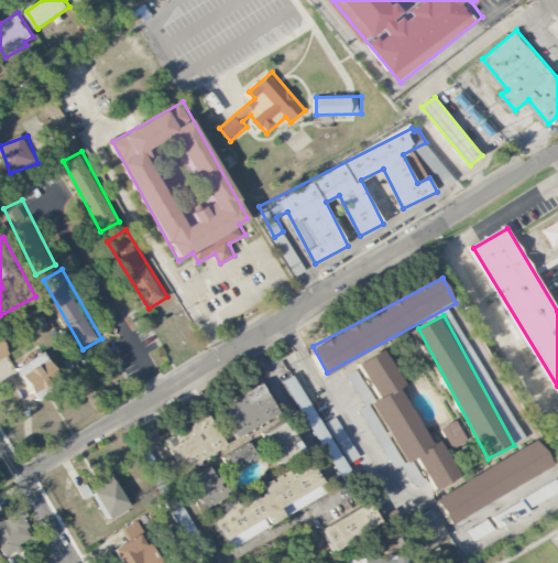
[(0,337),(0,359),(11,355),(3,336),(0,337)]
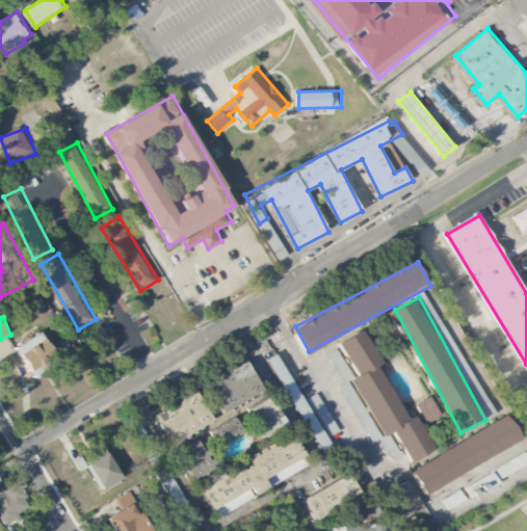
[(437,449),(418,414),(410,418),(380,365),(385,363),(367,328),(341,342),(353,365),(343,371),(350,383),(354,380),(385,435),(395,430),(413,461),(437,449)]
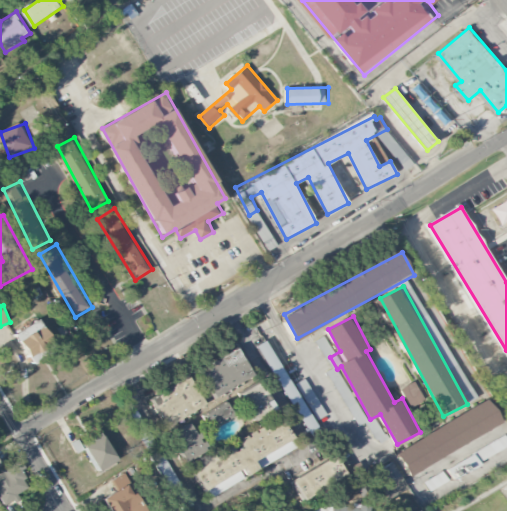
[(17,333),(34,364),(59,350),(42,319),(17,333)]
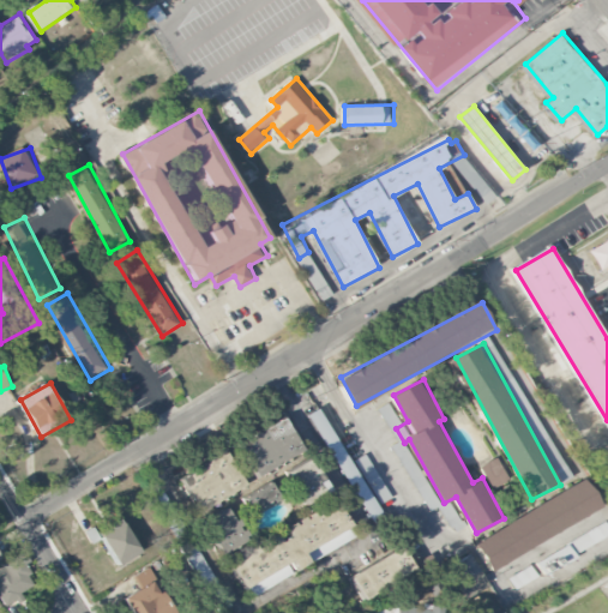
[(307,452),(289,418),(242,442),(260,476),(307,452)]
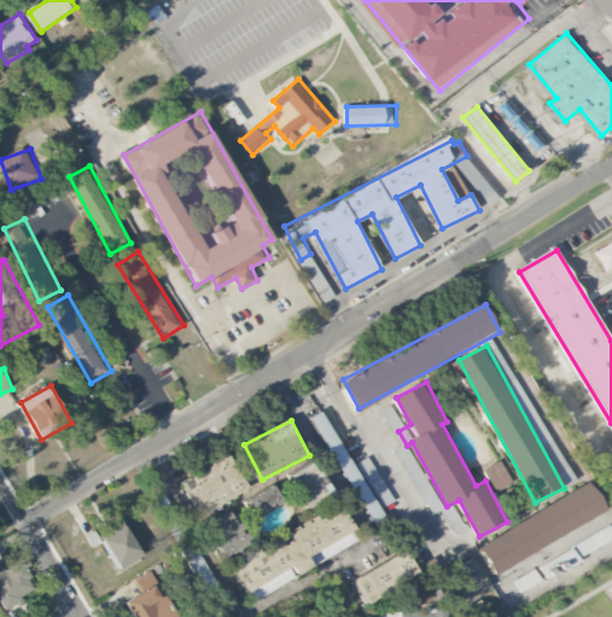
[(186,481),(205,516),(217,510),(214,504),(219,500),(221,506),(252,489),(233,455),(186,481)]
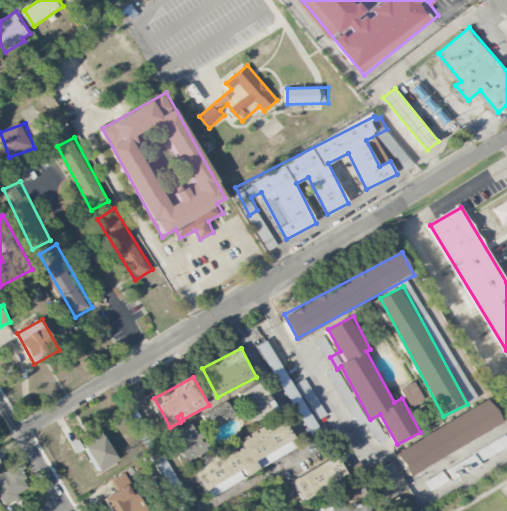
[(404,387),(415,407),(428,399),(418,380),(404,387)]
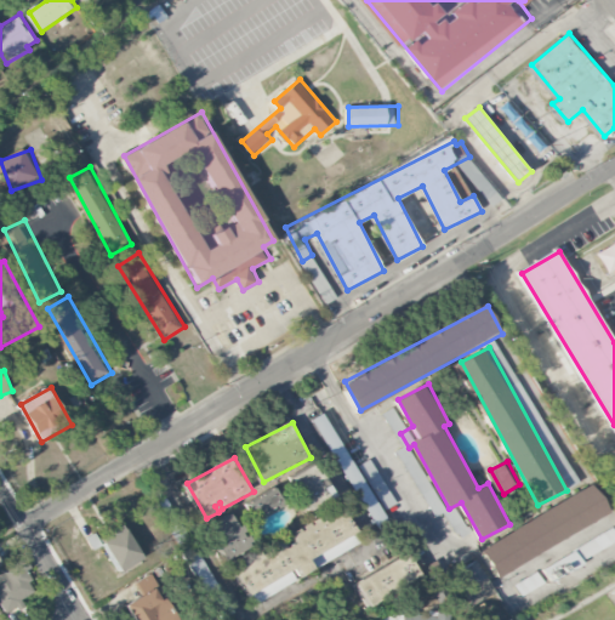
[(336,499),(323,462),(294,475),(307,510),(336,499)]
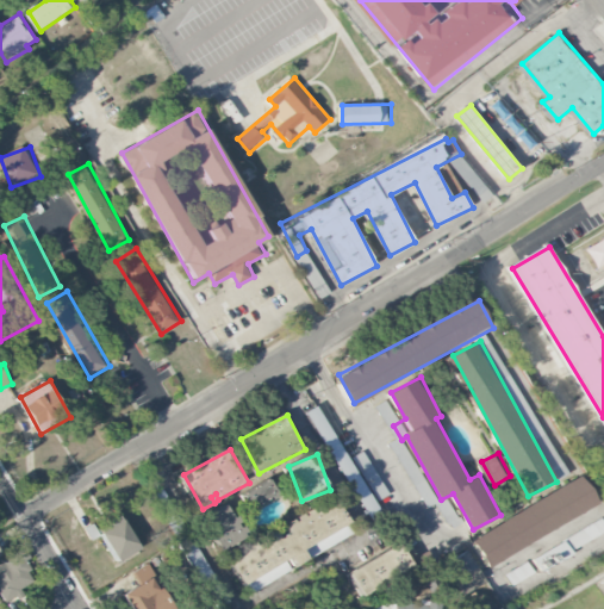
[(282,492),(273,478),(246,496),(255,510),(282,492)]
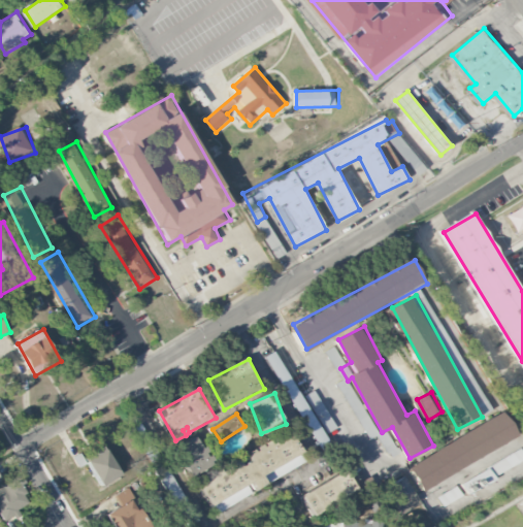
[(423,488),(520,438),(507,414),(411,464),(423,488)]
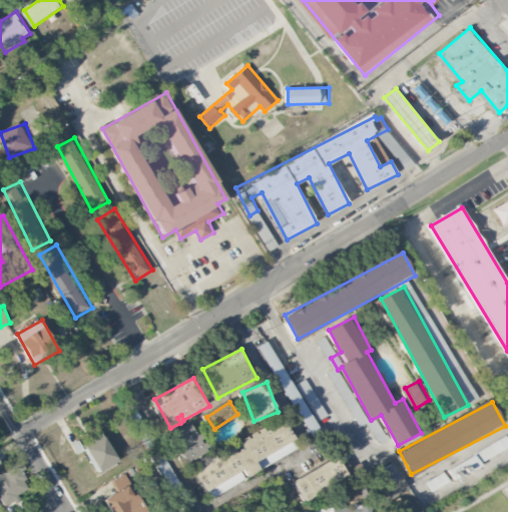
[(391,439),(378,417),(372,421),(367,412),(358,417),(363,426),(370,422),(382,444),(391,439)]
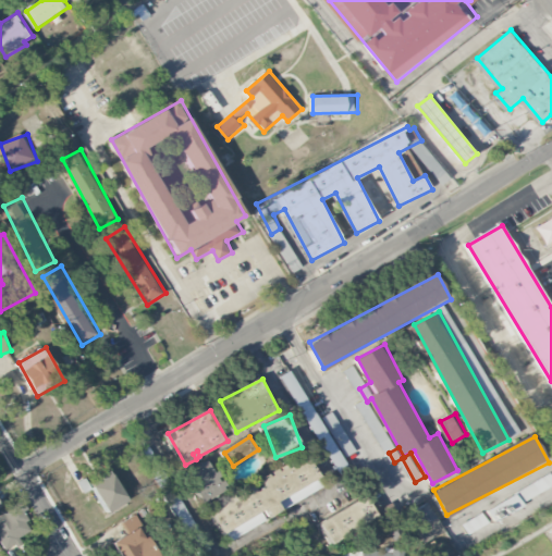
[(328,489),(308,452),(262,477),(268,486),(259,491),(255,483),(211,507),(230,541),(328,489)]
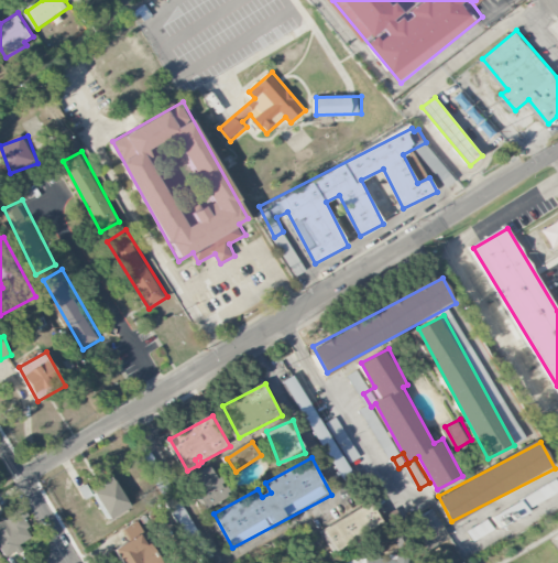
[(231,496),(212,466),(190,479),(209,509),(231,496)]
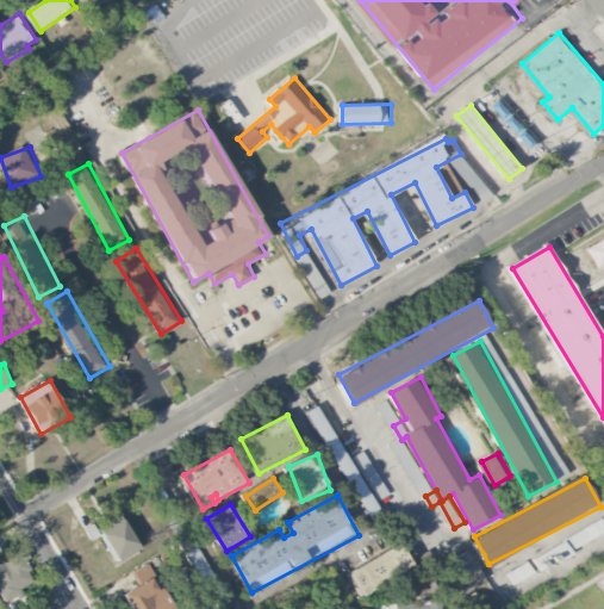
[(100,528),(120,561),(144,547),(124,514),(100,528)]
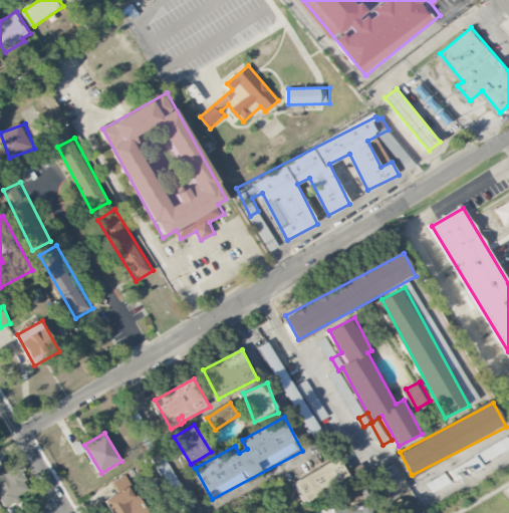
[(179,499),(182,498),(188,511),(196,508),(161,435),(150,440),(179,499)]
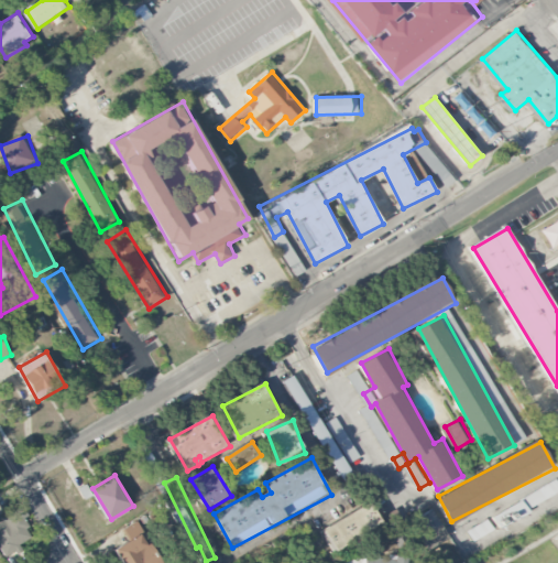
[(337,552),(374,530),(369,521),(379,516),(370,501),(324,529),(337,552)]
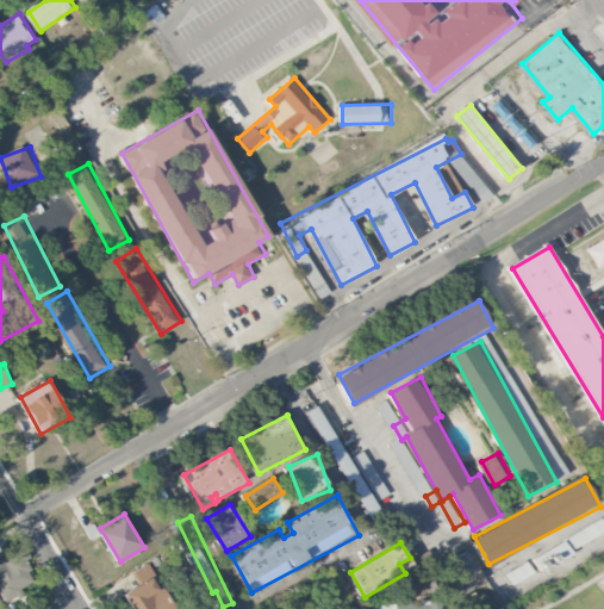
[(39,580),(29,561),(35,558),(30,550),(0,564),(0,586),(8,603),(27,592),(24,588),(39,580)]
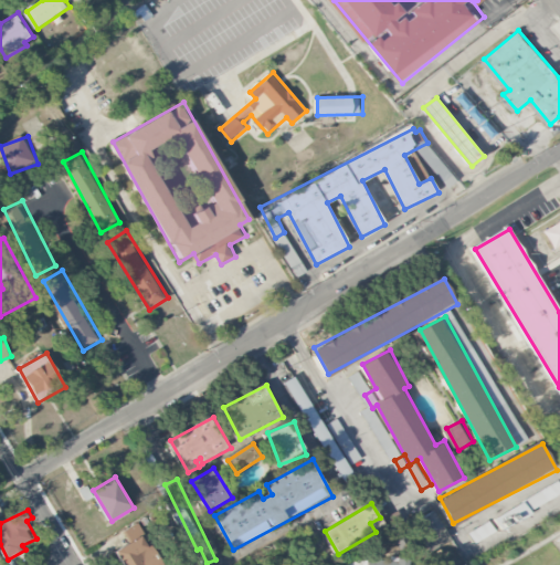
[(415,522),(432,552),(454,539),(437,510),(415,522)]
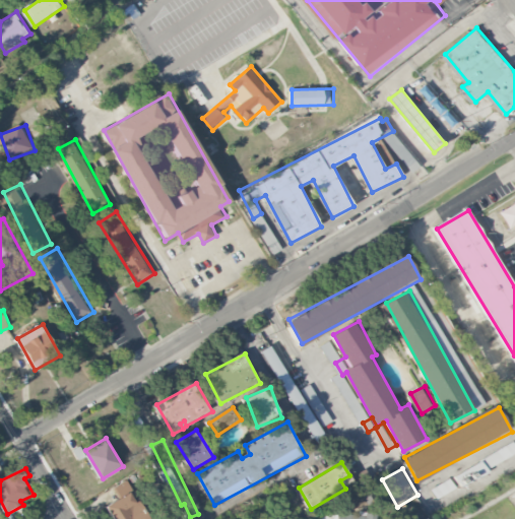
[(117,518),(151,518),(149,516),(150,515),(131,479),(117,488),(122,498),(110,505),(117,518)]
